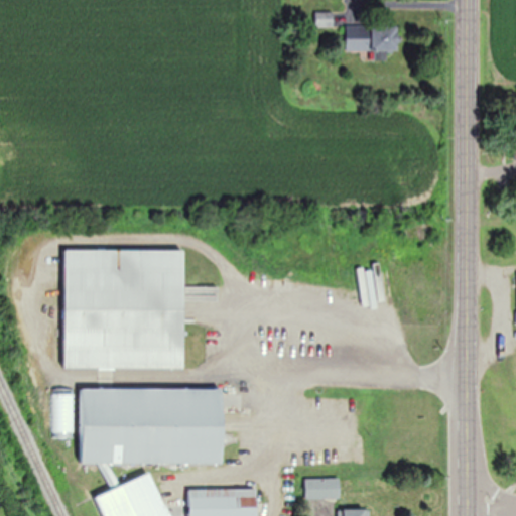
[(400,25),(347,25),(347,50),(374,50),(374,61),(387,61),(387,51),(400,51),(400,25)]
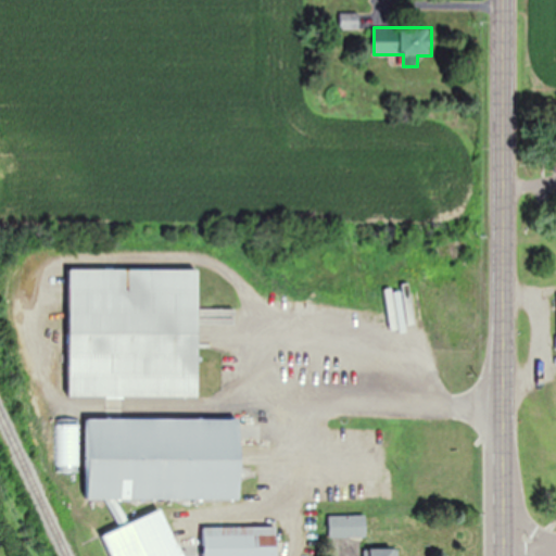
[(199,270),(71,270),(71,399),(199,399),(199,270)]
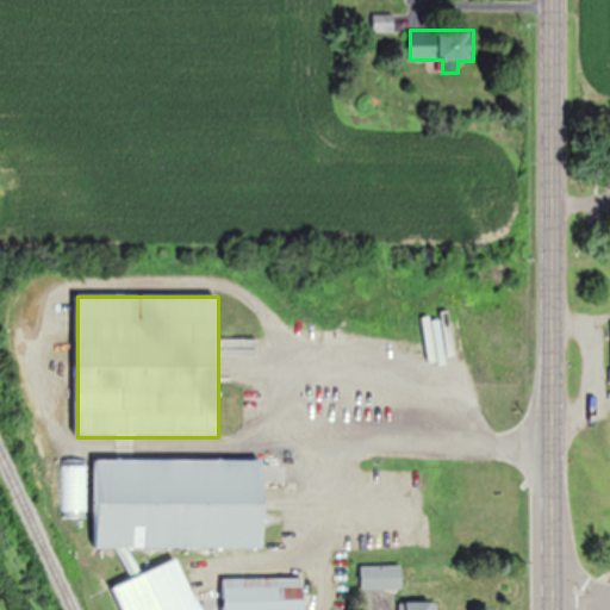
[(470,325),(473,360),(479,359),(475,324),(470,325)]
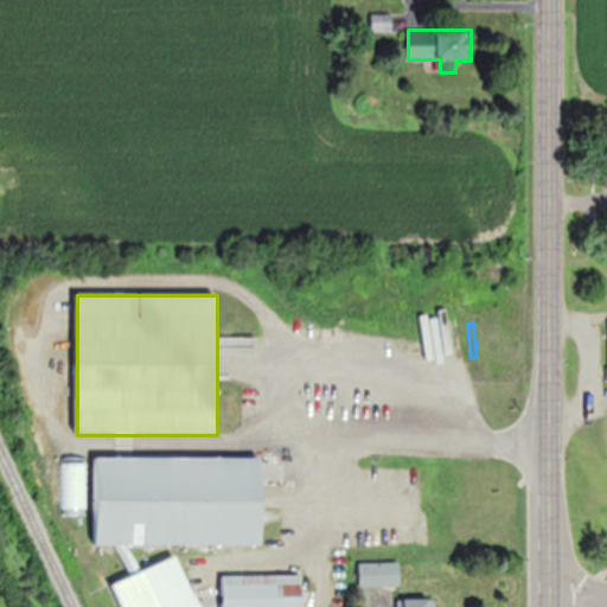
[(263,545),(263,459),(95,459),(95,545),(263,545)]
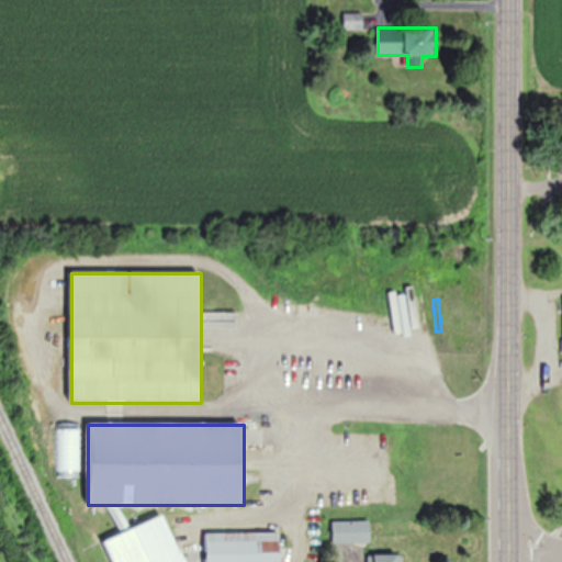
[(184,561),(167,515),(113,535),(123,561),(184,561)]
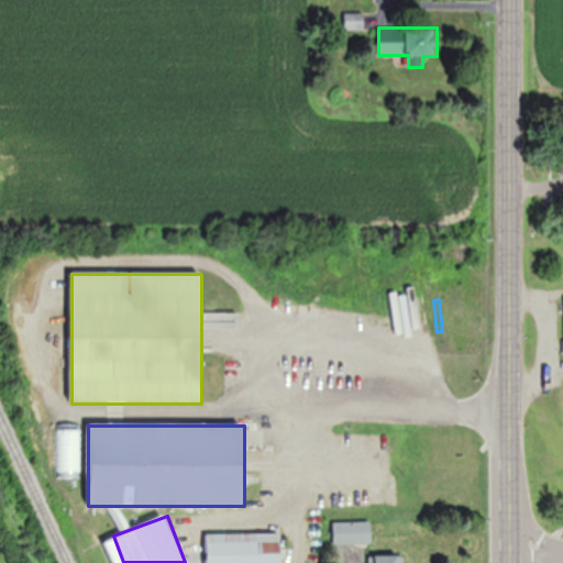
[(372,545),(372,521),(333,521),(333,545),(372,545)]
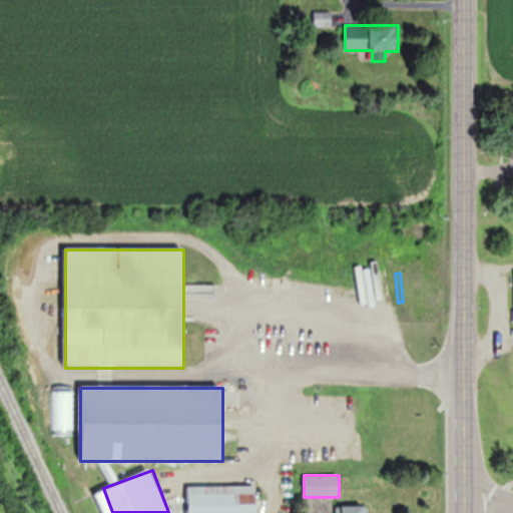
[(187,512),(255,512),(257,485),(188,485),(187,512)]
